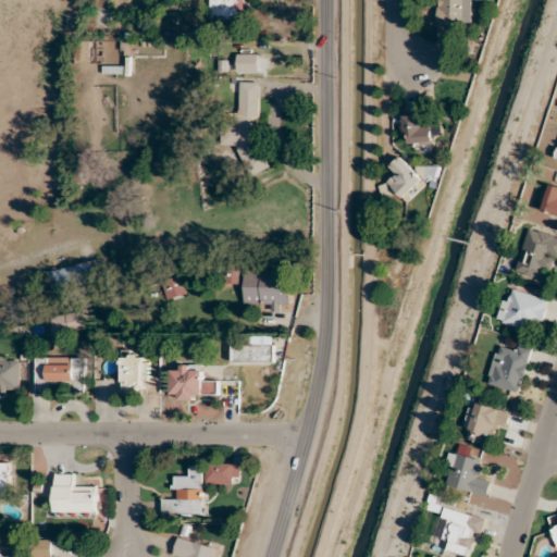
[(244,0),(209,0),(210,16),(245,15),(244,0)]
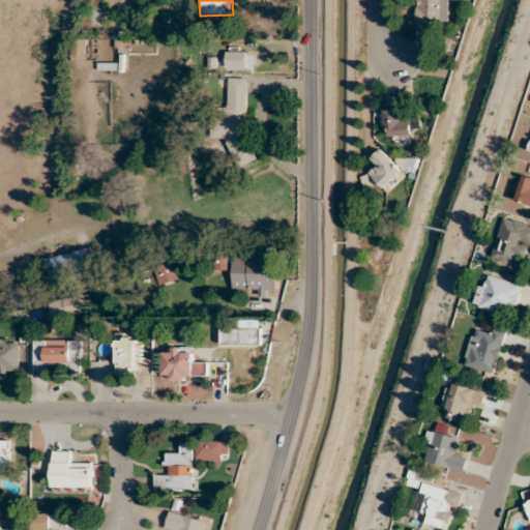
[(415,0),(416,22),(448,22),(448,0),(415,0)]
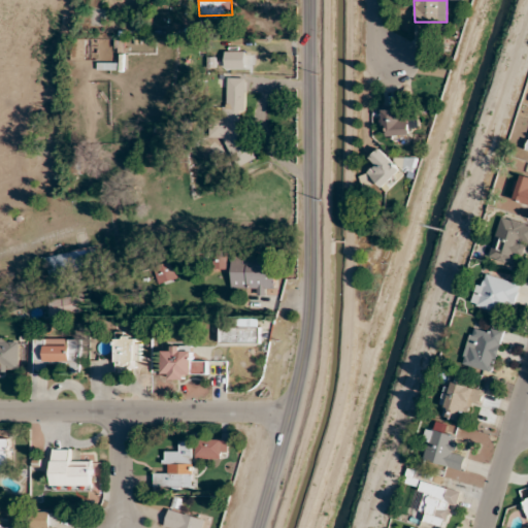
[(225,67),(244,67),(244,51),(225,51),(225,67)]
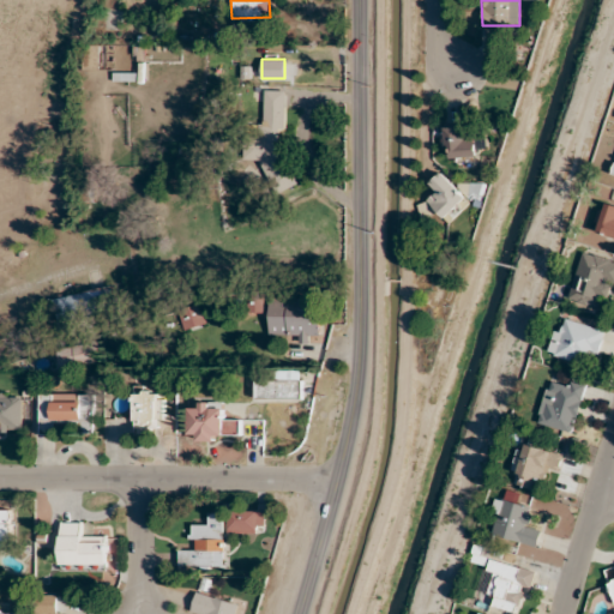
[(286,90),(263,90),(263,133),(244,140),(244,152),(246,161),(262,161),(275,194),(299,185),(284,149),(286,90)]
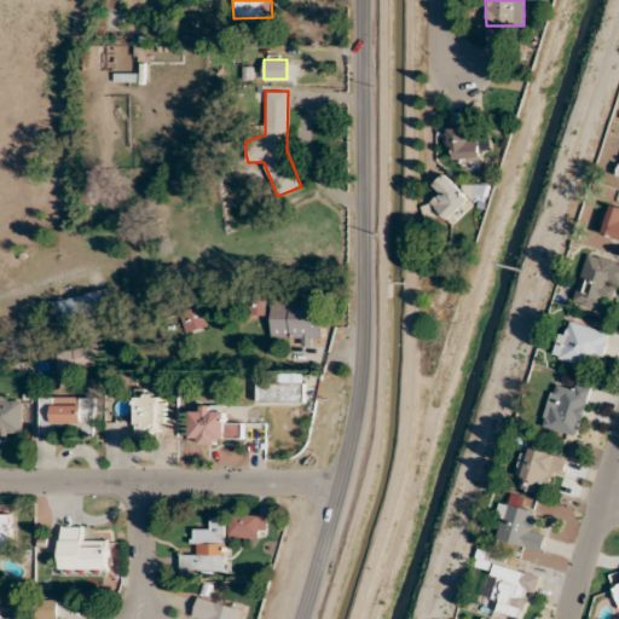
[(450,128),(449,162),(479,163),(480,138),(470,137),(470,129),(450,128)]
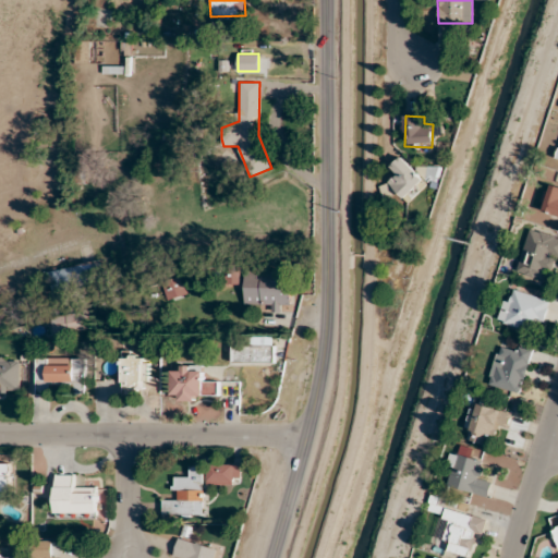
[(425,180),(402,156),(390,167),(398,174),(389,183),(404,199),(425,180)]
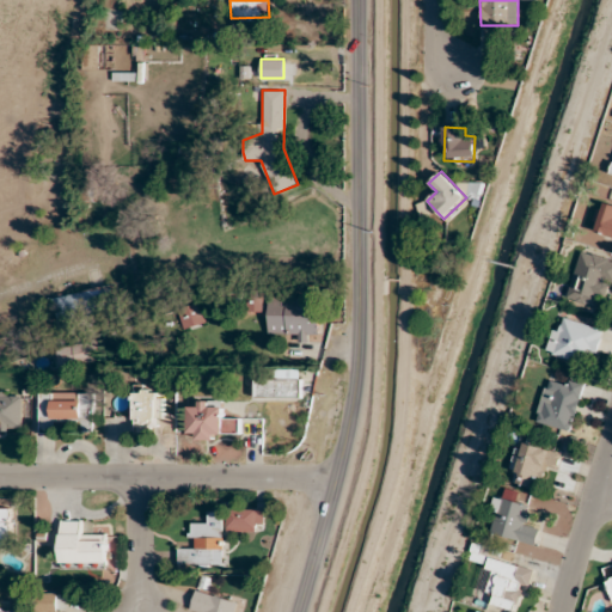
[(611,237),(611,204),(605,202),(594,231),(611,237)]
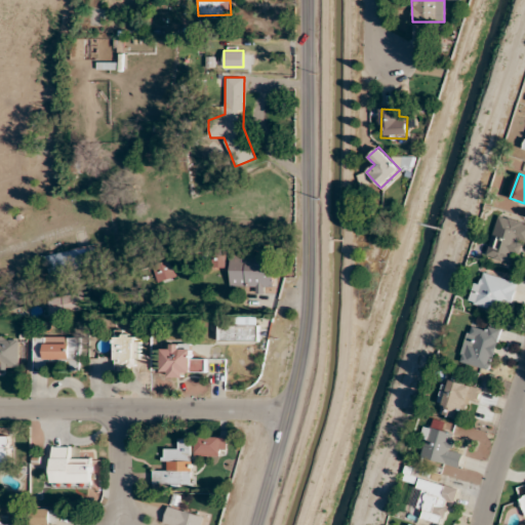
[(524,249),(524,221),(497,214),(485,257),(510,264),(513,253),(523,256),(524,249)]
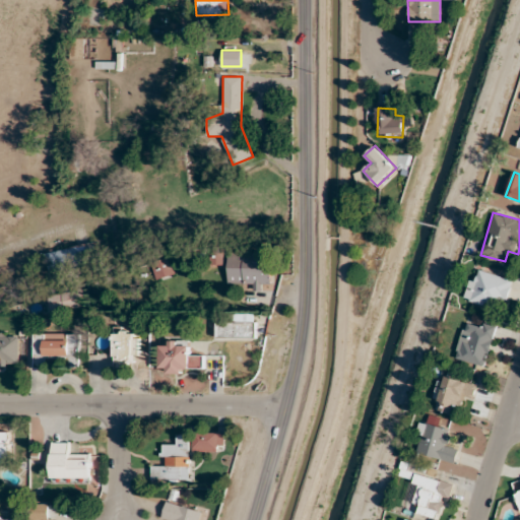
[(39,254),(43,272),(88,262),(84,244),(39,254)]
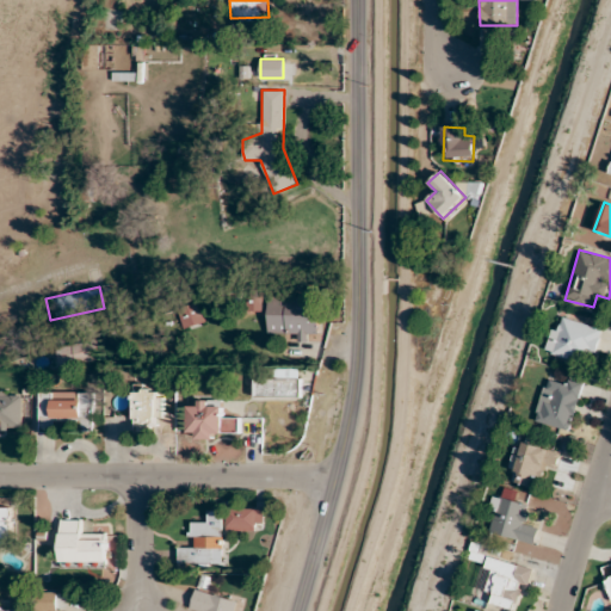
[(261,287),(246,288),(247,312),(263,310),(261,287)]
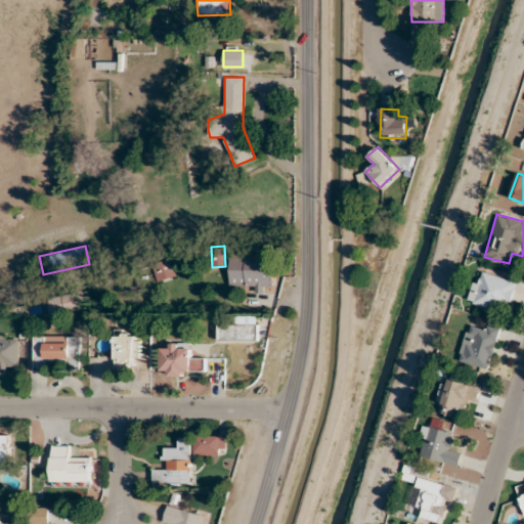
[(263,254),(230,253),(229,289),(273,290),(273,263),(262,263),(263,254)]
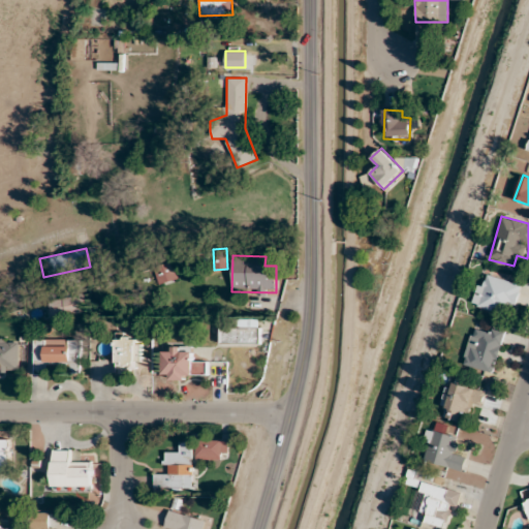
[(178,278),(173,261),(153,267),(158,284),(178,278)]
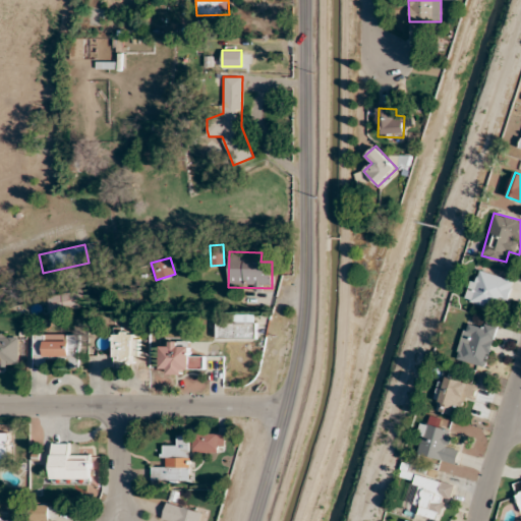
[(464,301),(494,309),(497,299),(507,301),(513,280),(480,271),(478,280),(470,277),(464,301)]
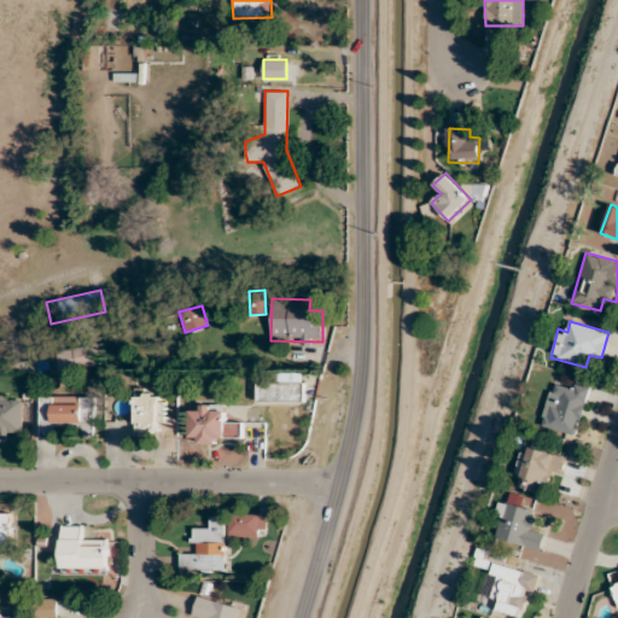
[(303,402),(303,372),(270,372),(270,384),(257,384),(257,402),(303,402)]
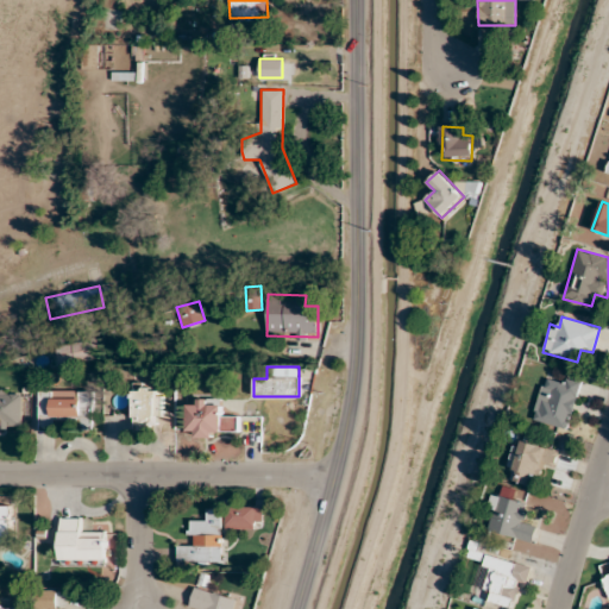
[(532,419),(569,429),(582,382),(557,375),(554,384),(542,381),(532,419)]
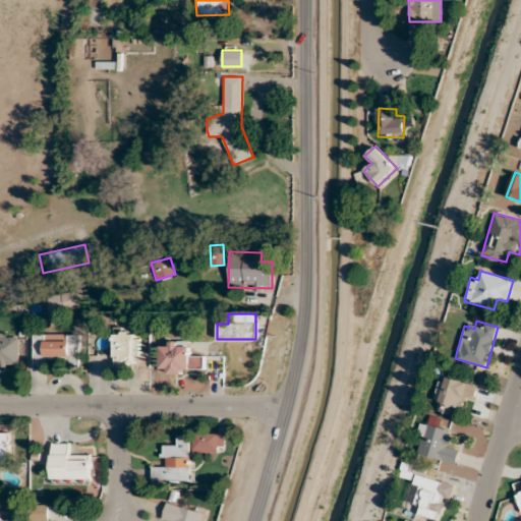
[(113,332),(113,366),(131,366),(131,357),(139,357),(139,332),(113,332)]
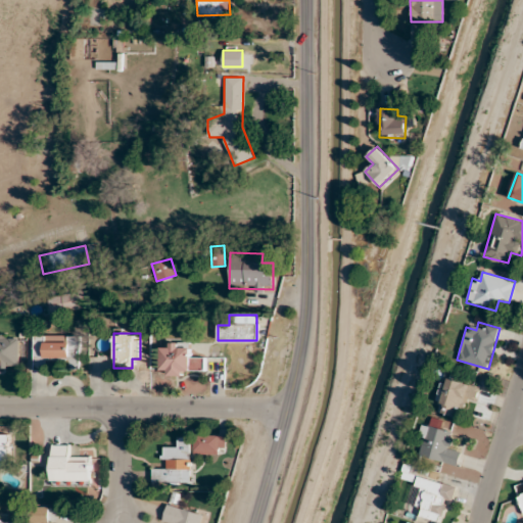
[(81,335),(34,335),(34,370),(47,370),(47,361),(67,361),(67,369),(81,369),(81,335)]
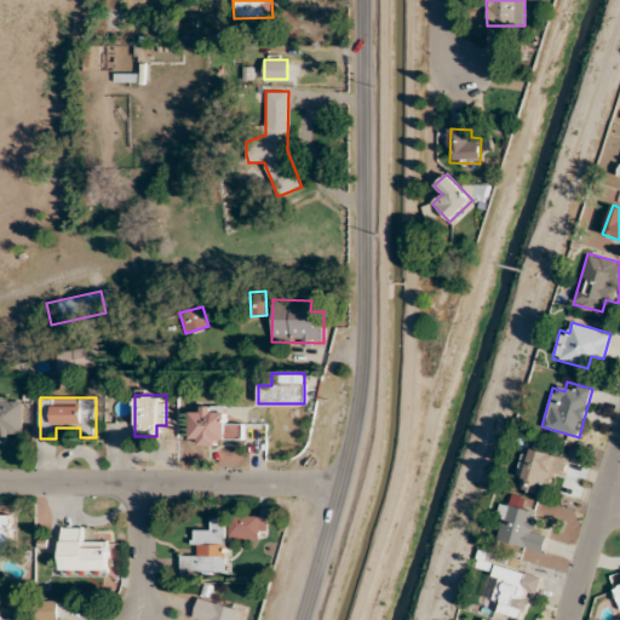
[(0,438),(22,438),(22,400),(0,399),(0,438)]
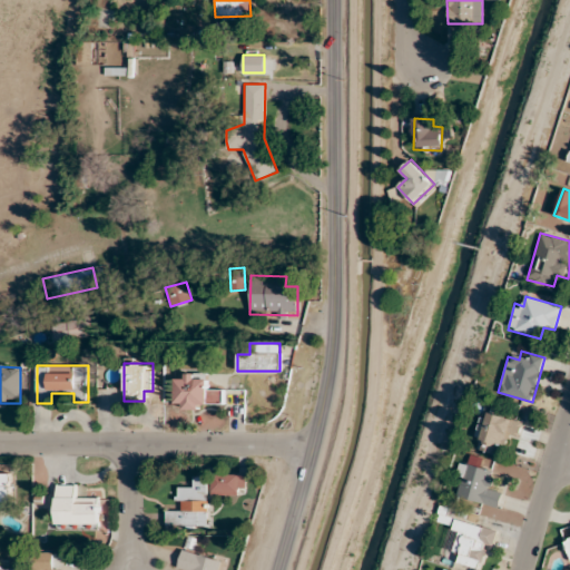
[(223,408),(224,389),(209,389),(209,373),(175,373),(175,406),(223,408)]
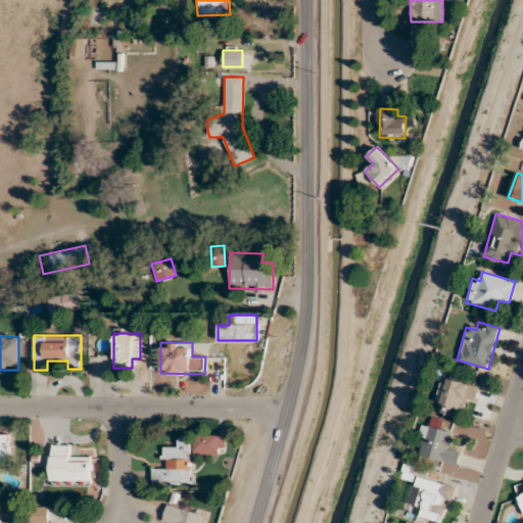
[(479,388),(444,376),(434,410),(458,418),(463,401),(474,405),(479,388)]
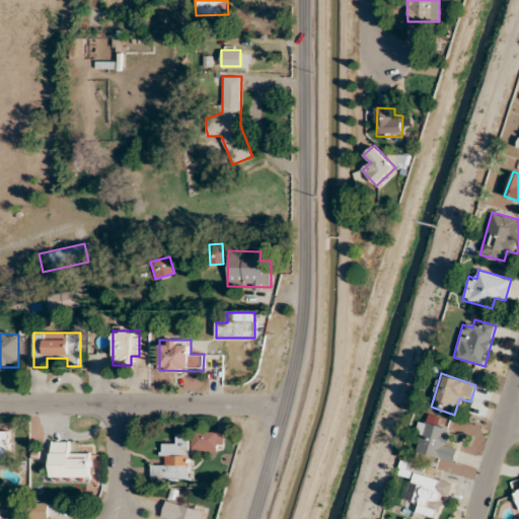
[(451,429),(420,421),(412,452),(453,462),(456,449),(447,446),(451,429)]
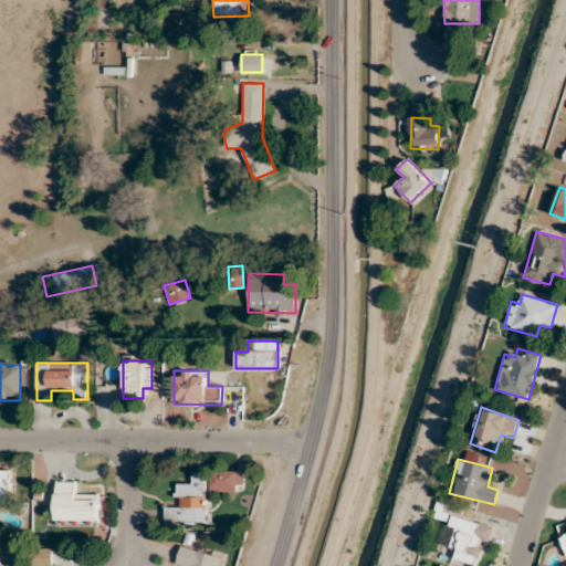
[(0,503),(11,503),(11,470),(0,469),(0,503)]
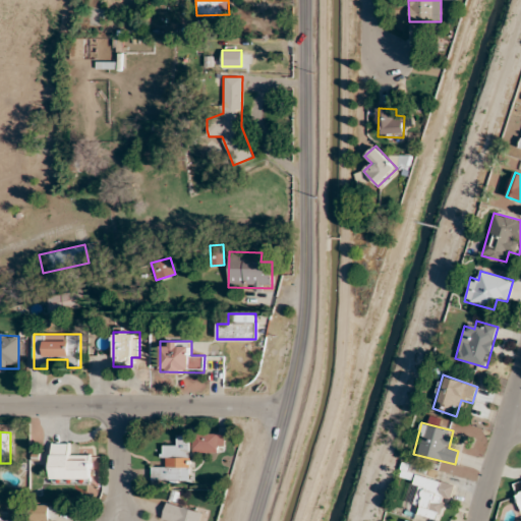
[(192,453),(216,453),(216,443),(223,443),(223,433),(192,433),(192,453)]
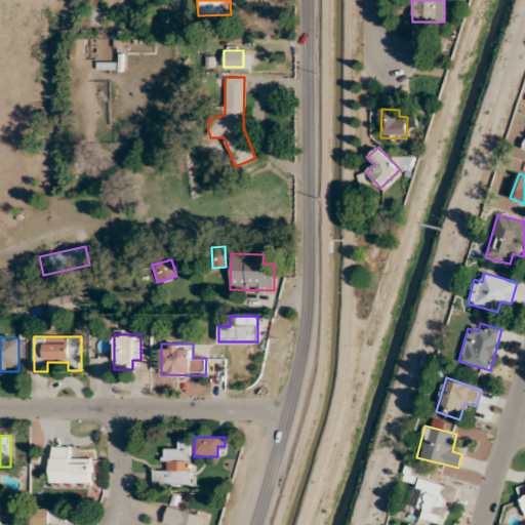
[(191,485),(191,438),(178,438),(178,448),(165,448),(165,470),(154,470),(154,485),(191,485)]
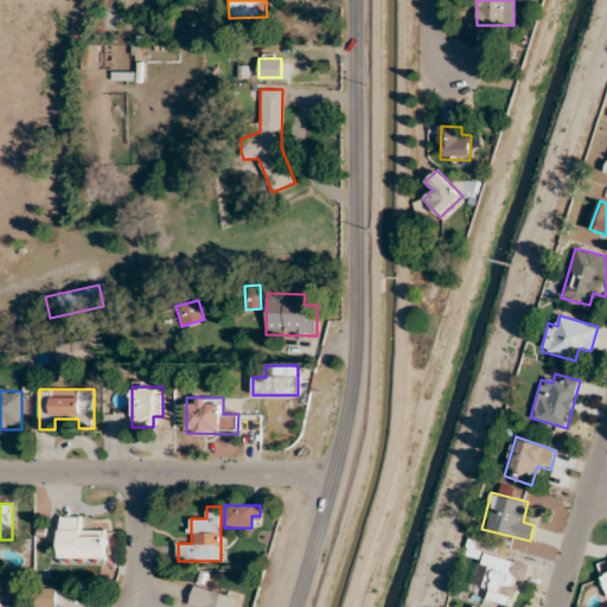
[(106,563),(106,530),(82,530),(82,517),(58,517),(58,563),(106,563)]
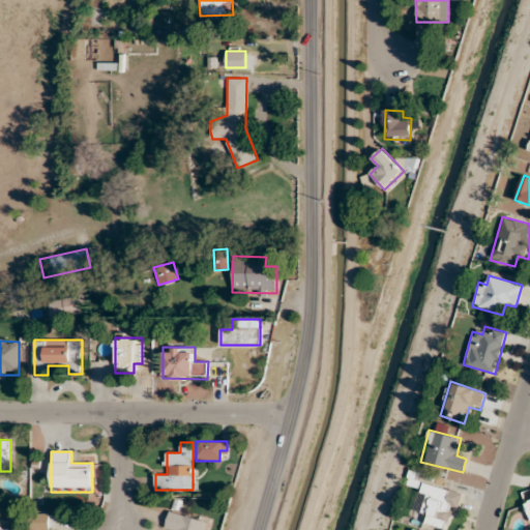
[(461,492),(423,482),(420,493),(429,495),(421,522),(451,529),(461,492)]
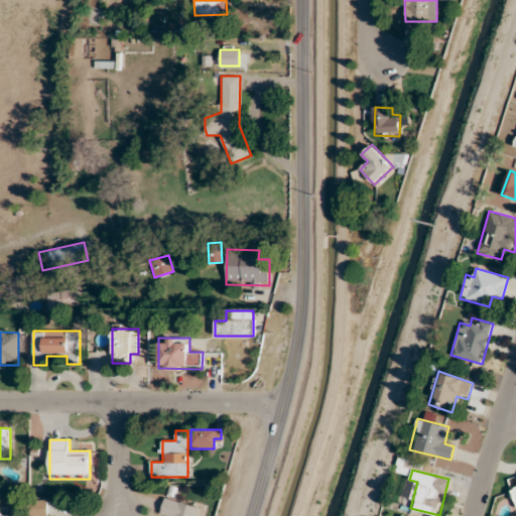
[(198,515),(201,507),(165,497),(160,515),(162,515),(198,515)]
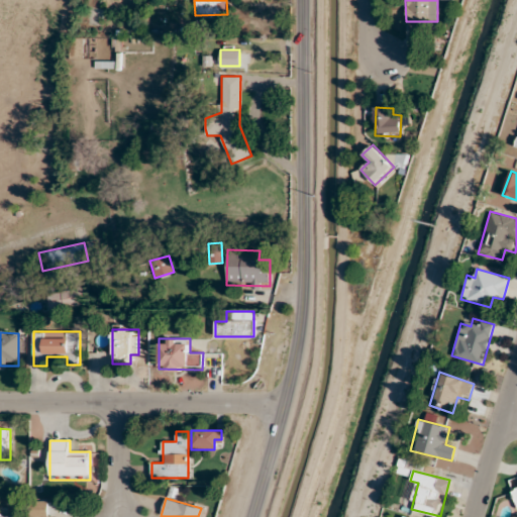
[(46,516),(46,501),(30,501),(30,516),(46,516)]
